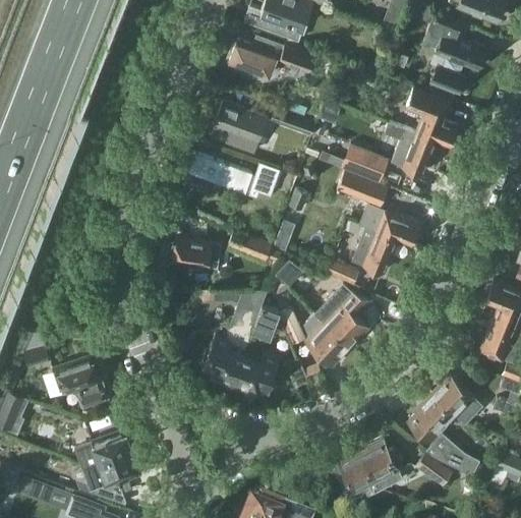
[(249,5),(244,17),(243,20),(298,41),(313,1),(313,0),(264,0),(261,9),(249,5)]
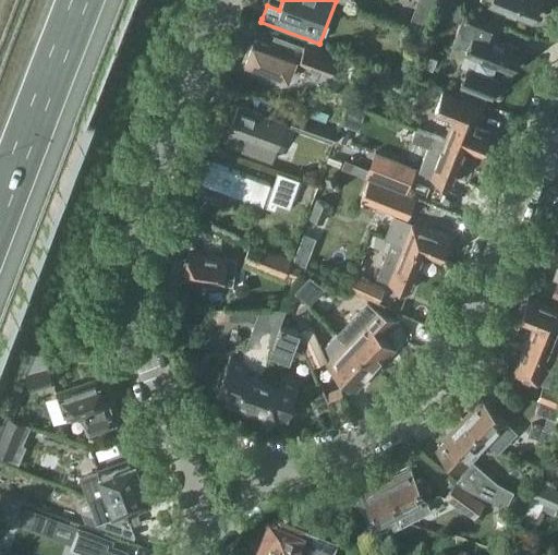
[(419,0),(411,24),(425,29),(436,0),(419,0)]
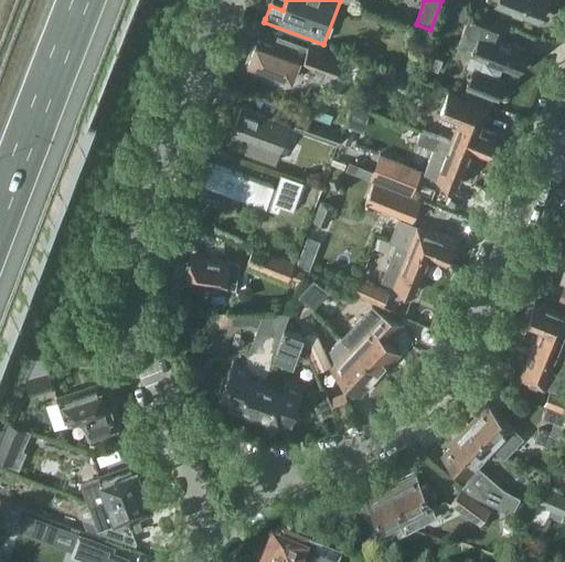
[(487,0),(487,1),(539,21),(546,0),(487,0)]
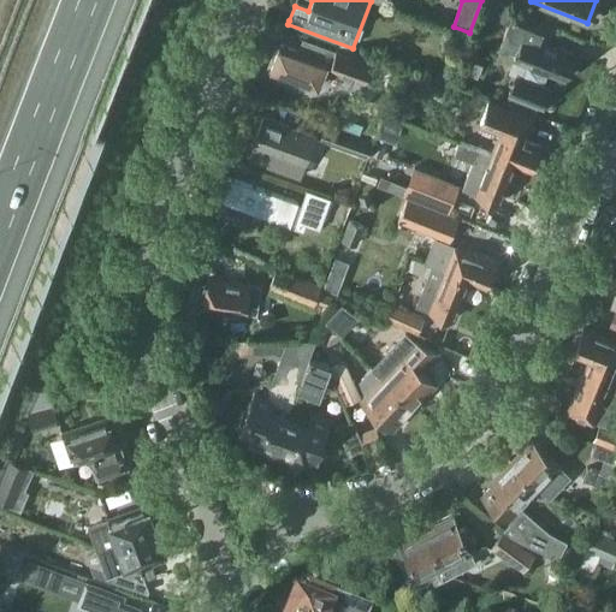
[(486,4),(480,17),(509,29),(499,52),(515,58),(509,76),(517,78),(510,94),(510,96),(507,105),(533,116),(537,106),(544,110),(551,91),(542,88),(548,73),(566,81),(568,75),(570,76),(575,63),(573,63),(575,57),(535,41),(542,25),(516,15),(515,16),(486,4)]
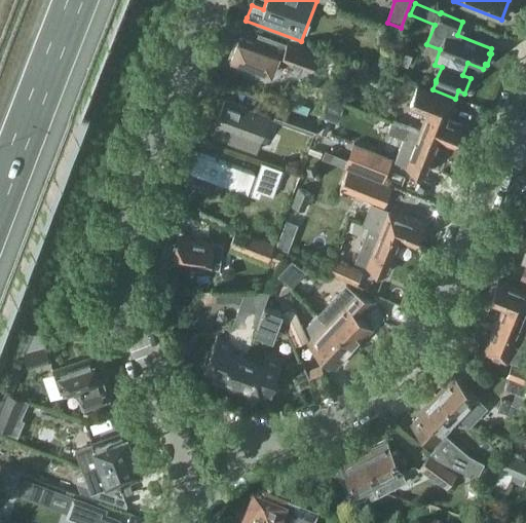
[(378,44),(387,45),(388,35),(379,34),(378,44)]
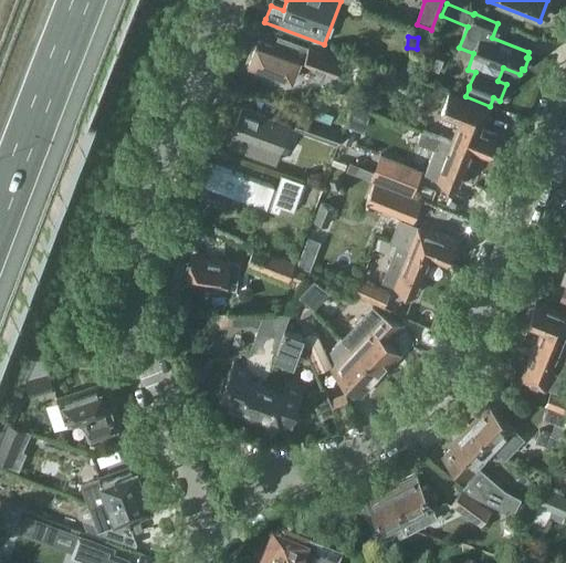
[(258,44),(249,68),(293,83),(299,66),(336,80),(344,58),(310,45),(308,49),(279,38),(274,50),(258,44)]
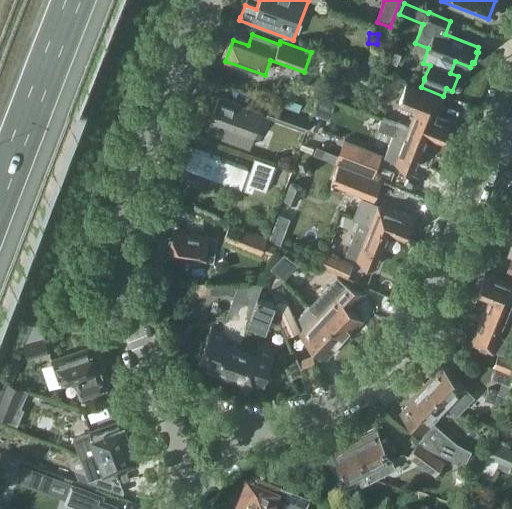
[(408,86),(400,106),(417,113),(410,130),(429,138),(429,139),(442,144),(445,139),(448,138),(450,132),(448,129),(450,125),(432,117),(440,98),(408,86)]
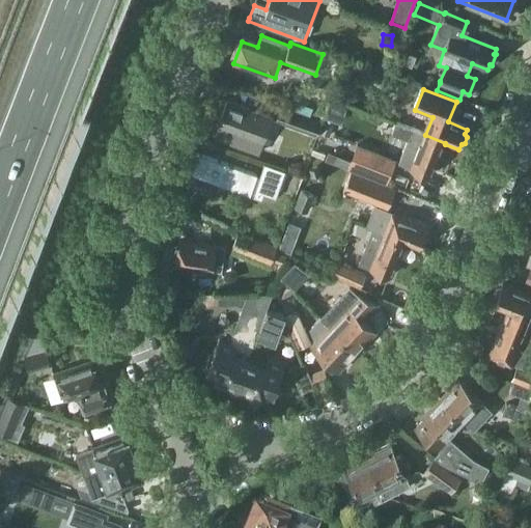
[(217,130),(219,131),(216,140),(258,156),(272,118),(227,102),(217,130)]
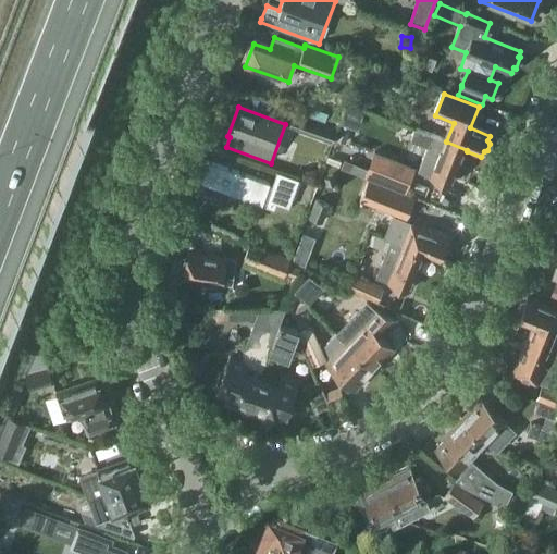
[(295,114),(288,131),(331,146),(336,130),(295,114)]
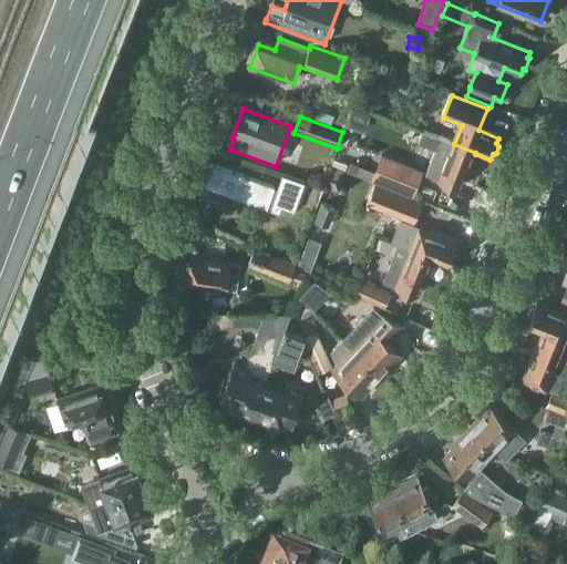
[(424,133),(419,145),(436,152),(426,175),(444,183),(445,186),(452,190),(455,187),(461,190),(475,154),(475,153),(454,144),(424,133)]
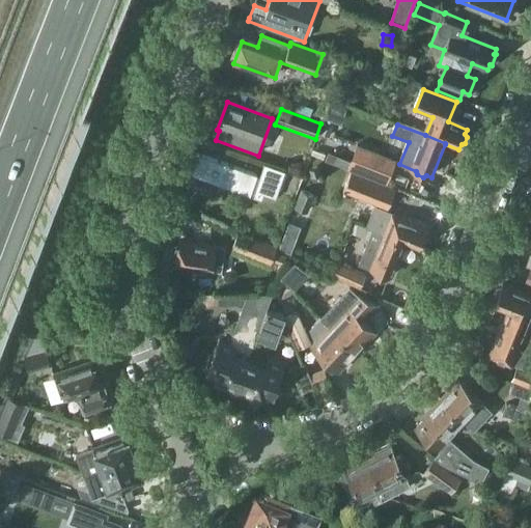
[(348,171),(388,187),(397,162),(358,147),(348,171)]
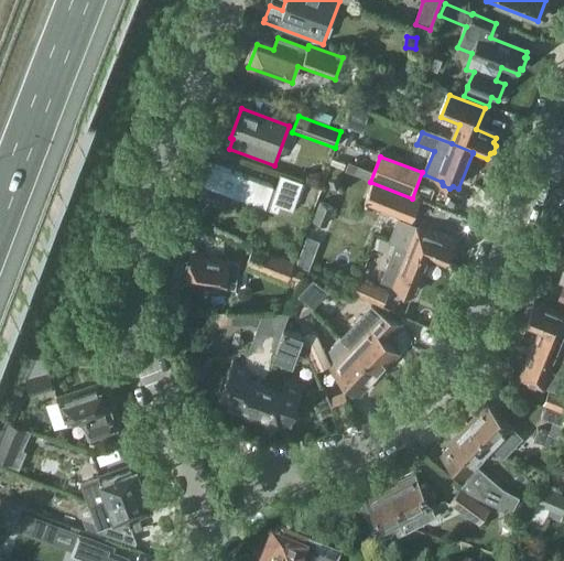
[(205,186),(199,200),(229,212),(234,197),(264,208),(272,189),(213,165),(205,186)]
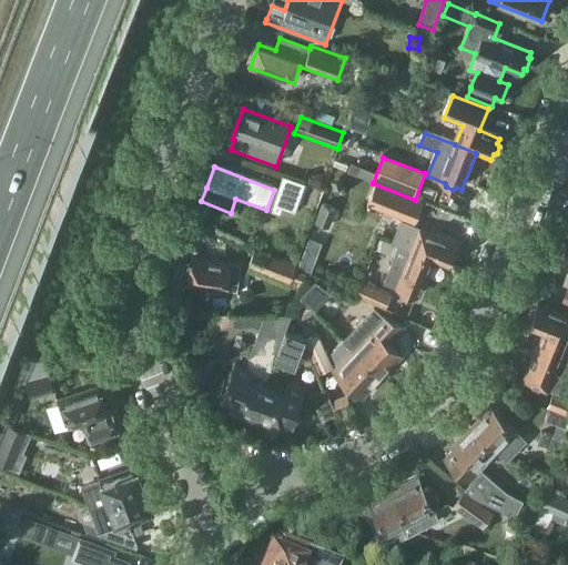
[(305,187),(283,179),(272,212),(280,214),(282,209),(295,213),(305,187)]
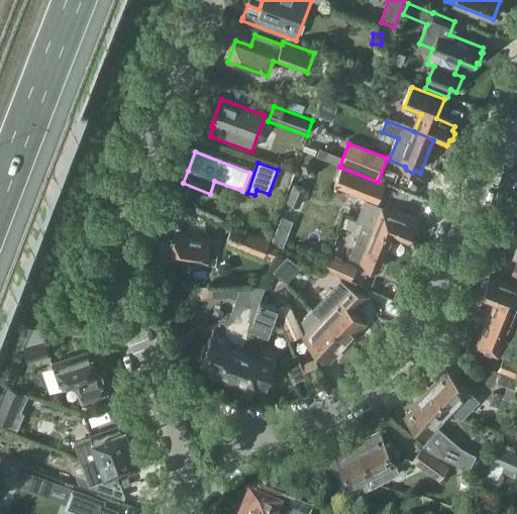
[(339,189),(338,192),(366,203),(372,205),(376,207),(377,203),(384,186),(346,171),(339,189)]
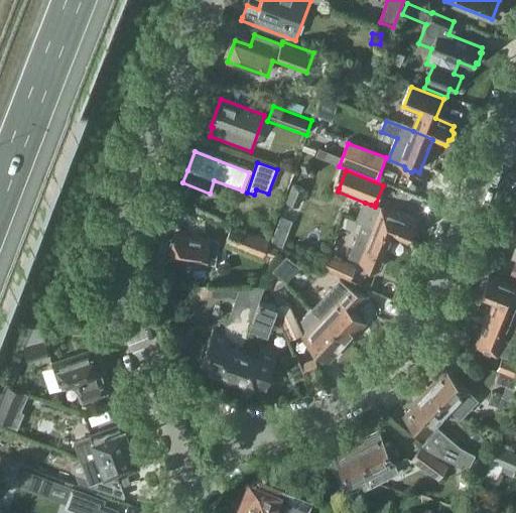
[(294,187),(287,204),(299,209),(301,210),(307,193),(303,191),(296,188),(294,187)]
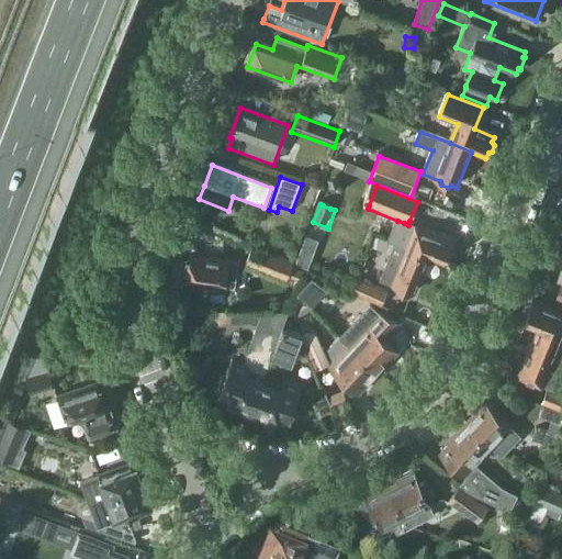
[(397,221),(389,241),(395,244),(429,258),(445,264),(446,259),(450,258),(453,252),(451,247),(452,243),(408,225),(404,223),(397,221)]
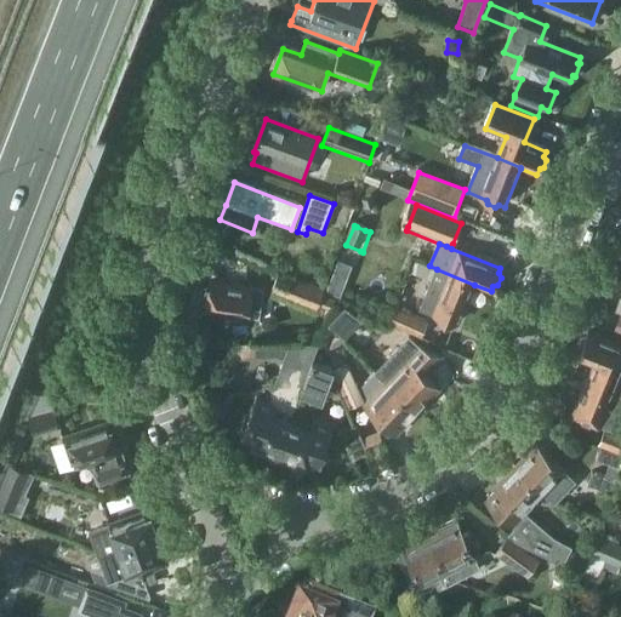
[(417,263),(412,273),(414,275),(429,283),(419,308),(422,309),(440,316),(442,321),(449,324),(453,321),(459,324),(474,285),(437,269),(429,266),(417,261),(417,263)]
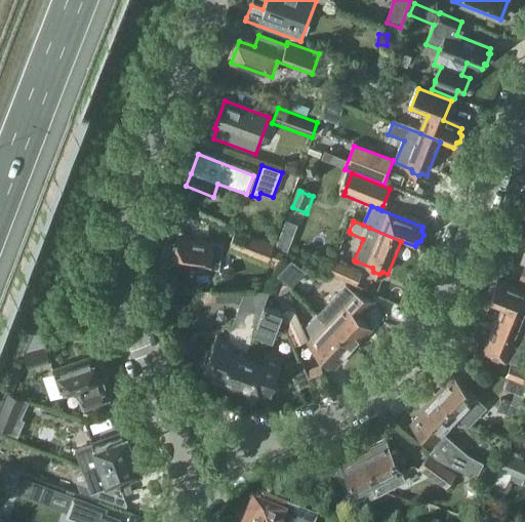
[(238,231),(231,249),(269,263),(276,245),(238,231)]
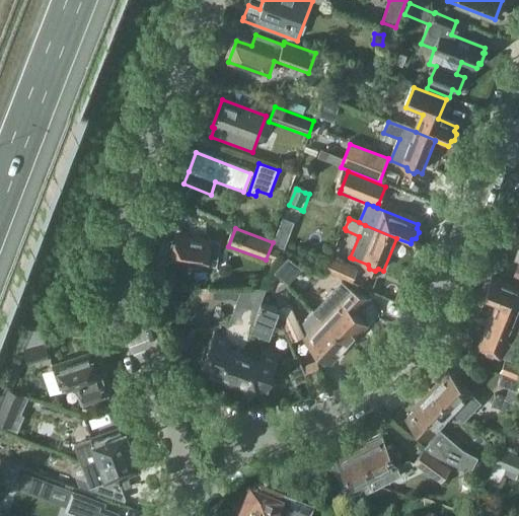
[(273,242),(272,243),(284,248),(288,238),(276,234),(273,242)]
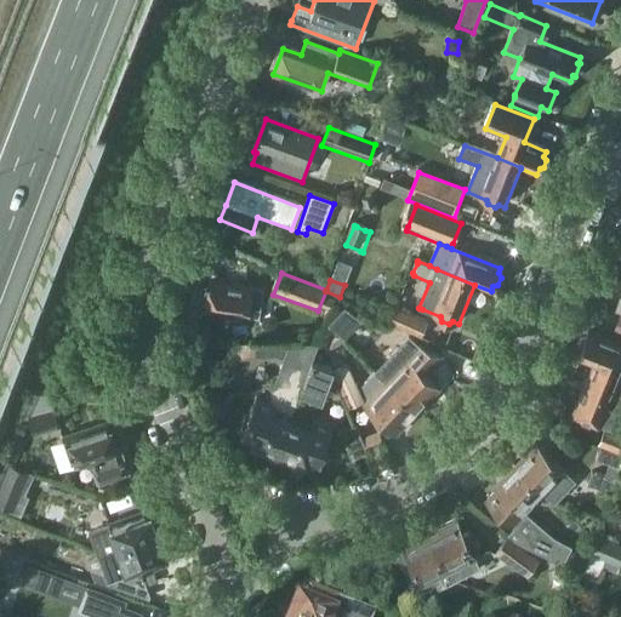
[(210,284),(206,310),(248,316),(261,319),(265,292),(255,290),(210,284)]
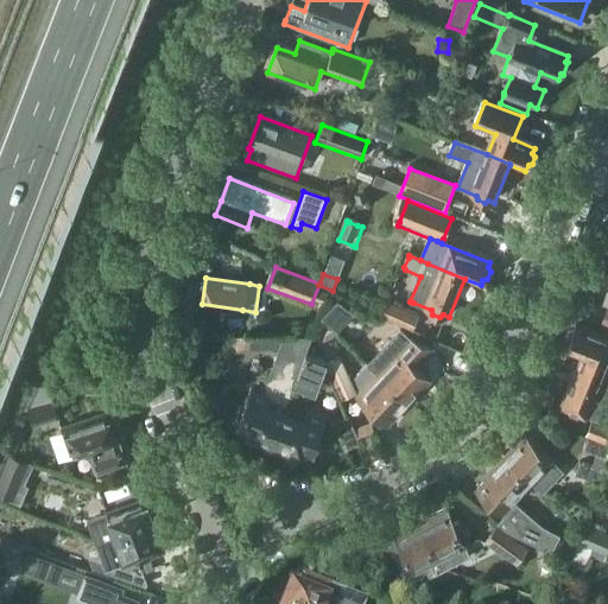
[(390,305),(384,322),(412,332),(418,317),(390,305)]
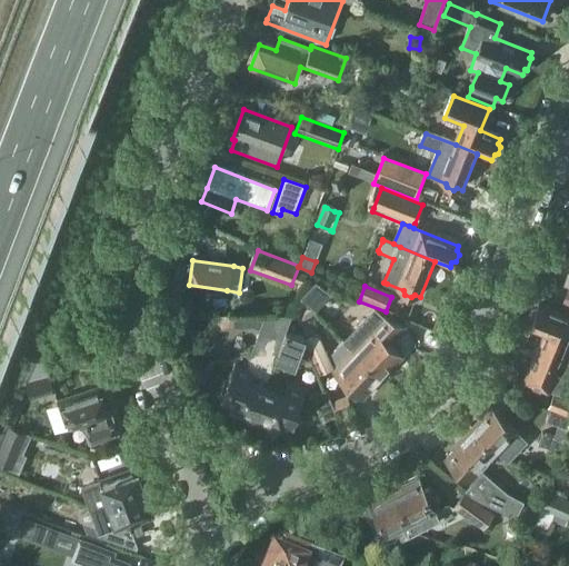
[(325,300),(313,291),(303,301),(313,311),(325,300)]
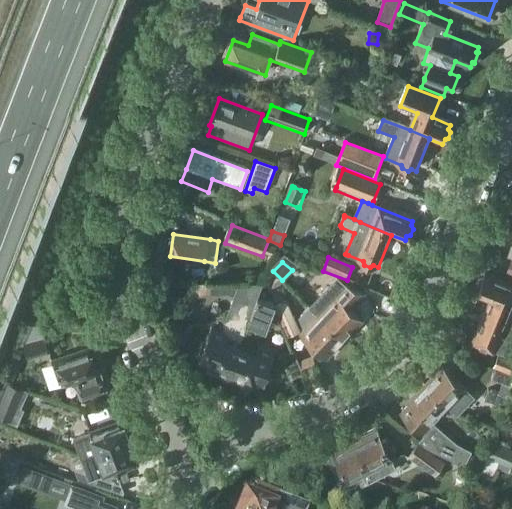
[(491,302),(511,310),(511,287),(485,277),(477,296),(491,302)]
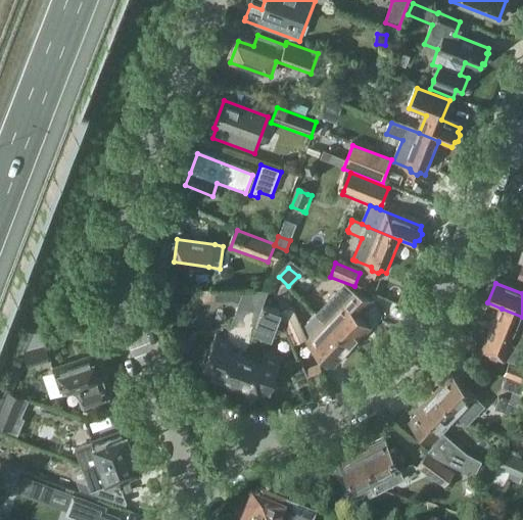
[(317,315),(326,324),(351,347),(370,328),(359,318),(373,302),(354,293),(353,293),(345,285),(317,315)]
